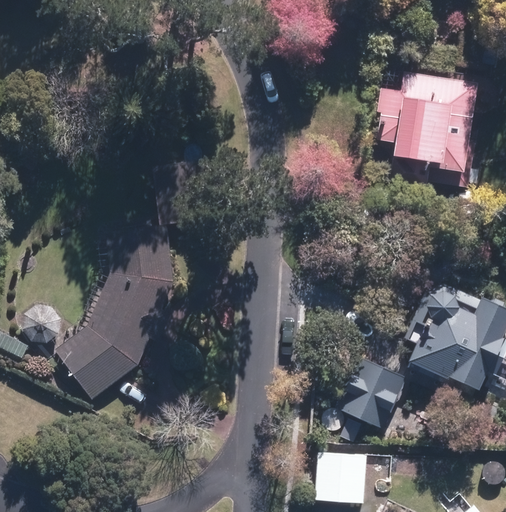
[(366,173),(464,189),(481,83),(383,67),(366,173)]
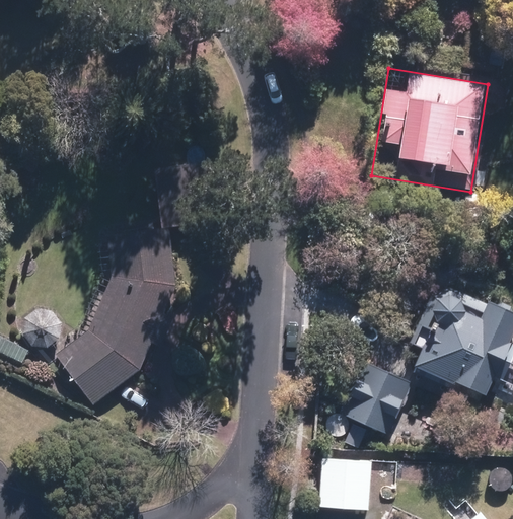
[(156,172),(156,227),(169,226),(185,226),(185,171),(156,172)]
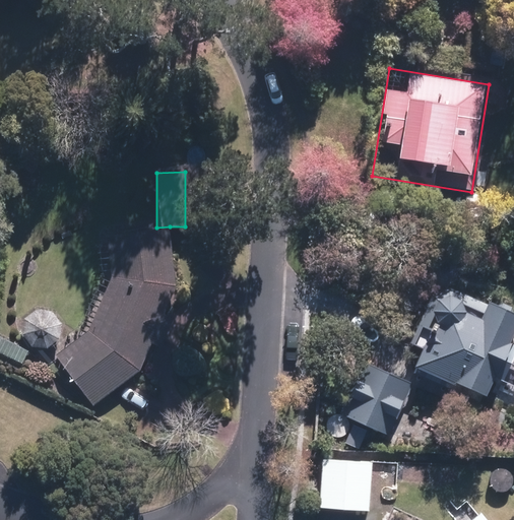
[(162,344),(173,315),(165,311),(176,283),(170,226),(156,228),(107,233),(111,274),(90,327),(55,351),(92,404),(141,369),(152,340),(162,344)]
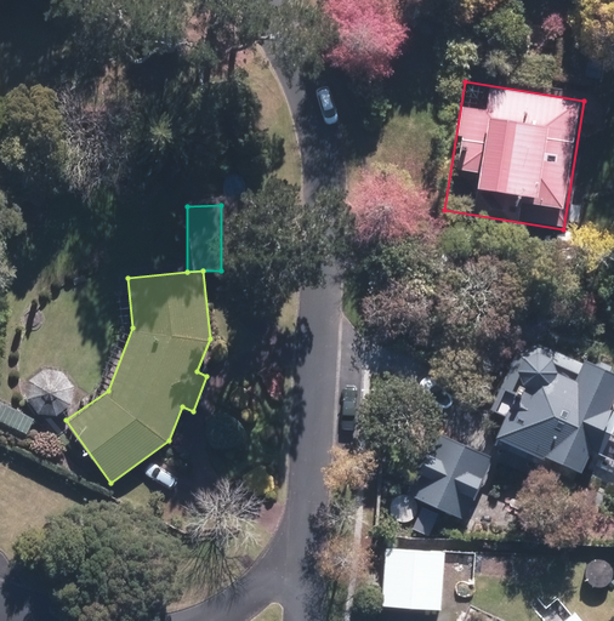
[(584,375),(560,365),(557,360),(545,355),(530,362),(524,372),(529,386),(529,388),(526,387),(501,442),(549,462),(551,459),(586,476),(597,451),(600,453),(613,417),(613,372),(589,362),(584,375)]
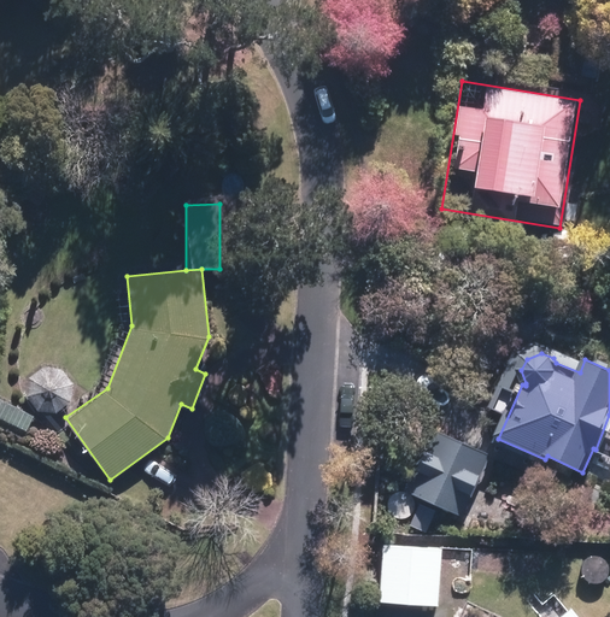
[(31,411),(35,412),(40,413),(44,415),(47,413),(52,412),(56,411),(58,409),(62,406),(64,403),(65,399),(66,394),(66,391),(66,387),(65,383),(64,378),(62,376),(58,372),(56,370),(51,369),(47,368),(44,368),(40,368),(35,369),(31,370),(28,372),(25,376),(23,378),(22,382),(21,387),(19,391),(21,394),(22,399),(23,403),(25,406),(28,409),(31,411)]
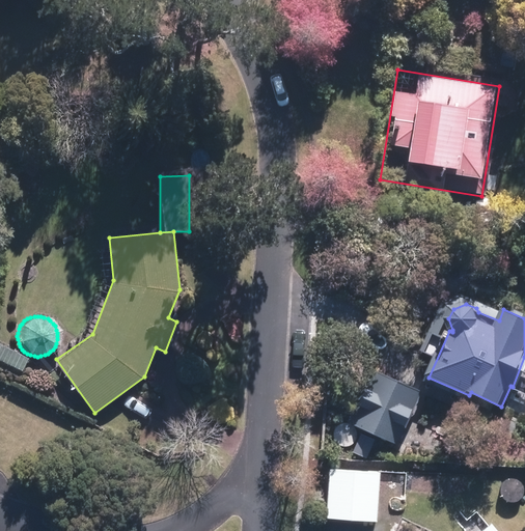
[(26,360),(0,345),(0,370),(16,380),(26,360)]
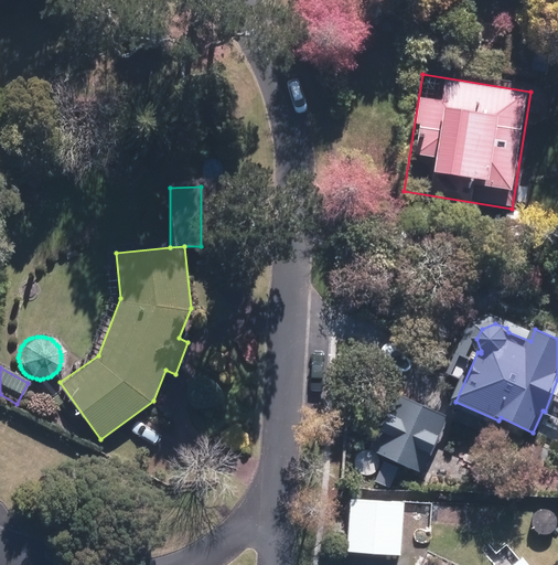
[(435,455),(441,437),(439,436),(448,417),(399,394),(372,450),(420,473),(429,454),(435,455)]
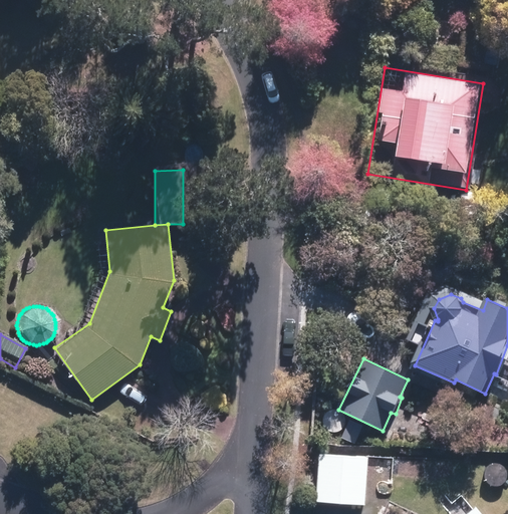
[(369,459),(318,454),(313,502),(364,507),(369,459)]
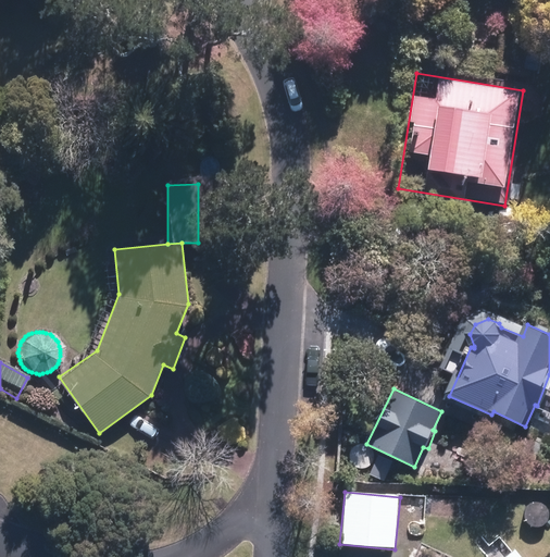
[(514,522),(515,524),(519,528),(521,529),(524,530),(526,531),(529,531),(532,531),(535,531),(537,529),(540,528),(542,525),(544,523),(545,521),(546,518),(546,515),(546,512),(546,509),(545,507),(542,504),(540,503),(538,500),(536,499),(533,498),(530,498),(527,498),(525,498),(522,499),(520,502),(517,503),(515,505),(514,508),(513,510),(513,514),(513,516),(513,519),(514,522)]
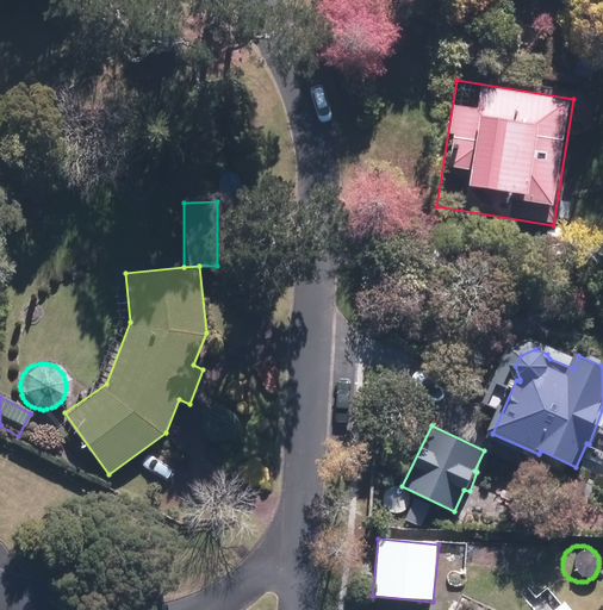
All buildings are outlined.
